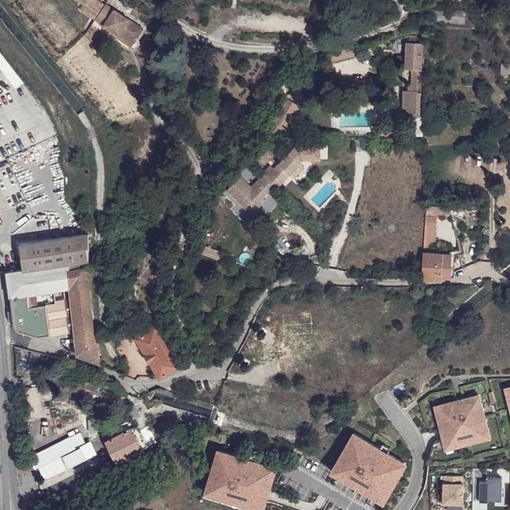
[(80,0),(79,2),(84,7),(80,11),(93,21),(93,22),(115,39),(116,38),(130,49),(140,36),(104,8),(103,9),(91,0),(80,0)]
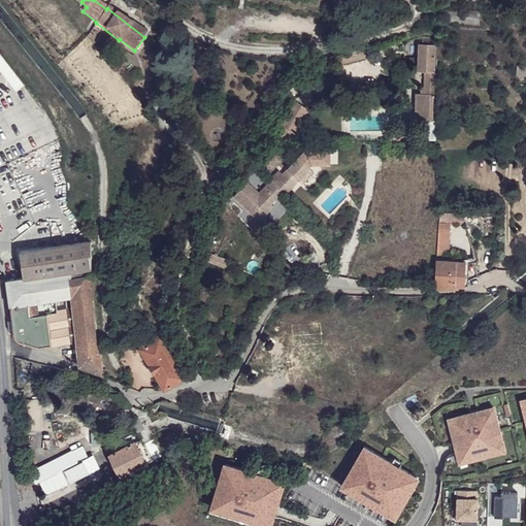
[(131,55),(134,51),(120,39),(119,40),(117,43),(131,55)]
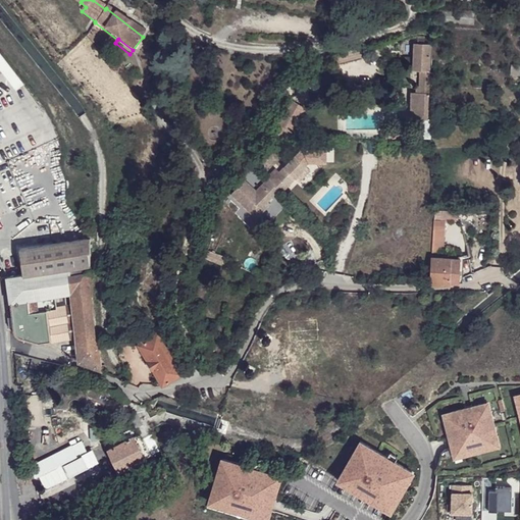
[(430,58),(429,46),(420,45),(420,69),(429,70),(430,58)]
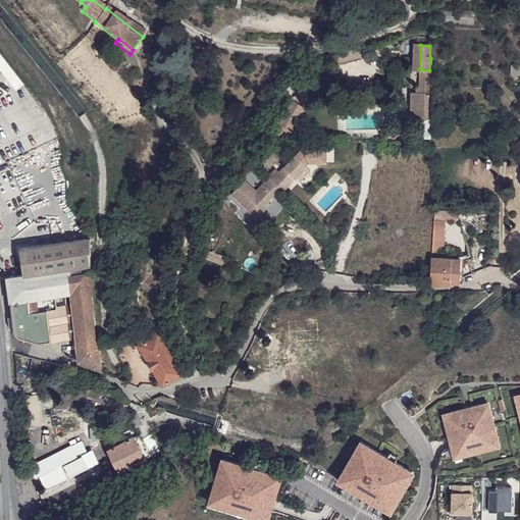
[(21,87),(0,58),(0,73),(14,92),(21,87)]
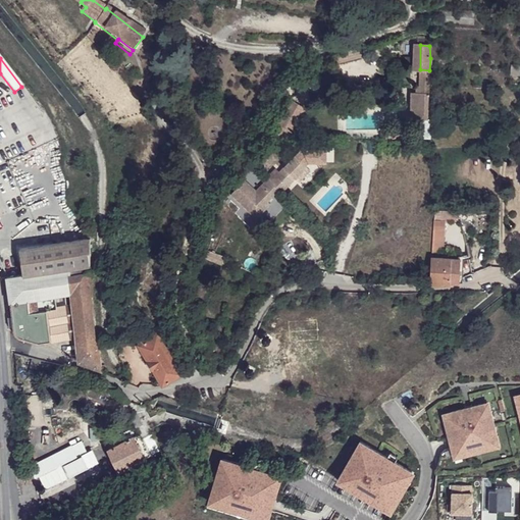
[(383,58),(382,66),(409,68),(409,60),(383,58)]
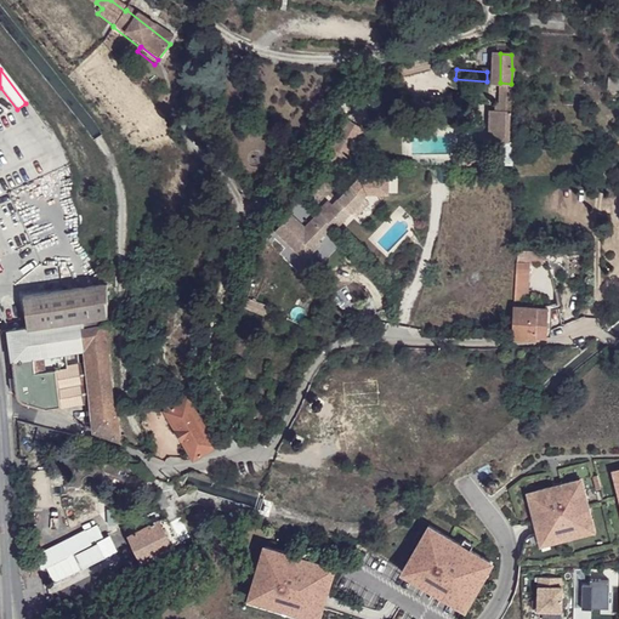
[(589,71),(512,69),(511,84),(511,106),(588,111),(589,71)]
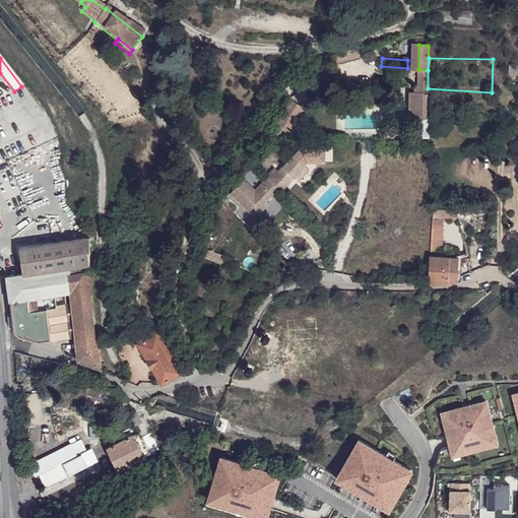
[(517,78),(517,66),(506,66),(505,78),(517,78)]
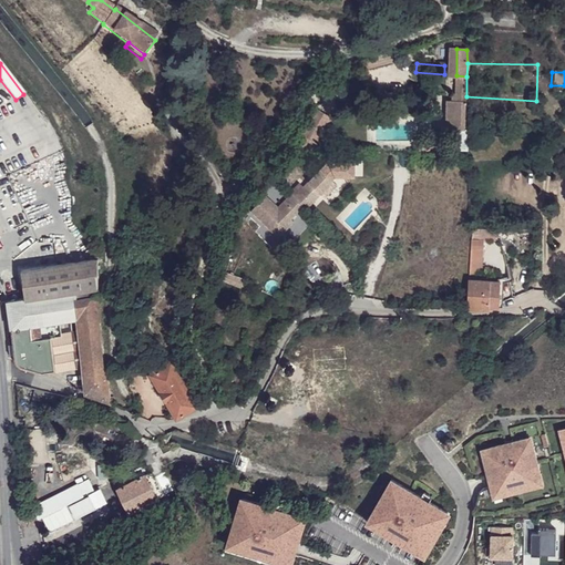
[(464,80),(456,80),(455,104),(464,104),(464,80)]
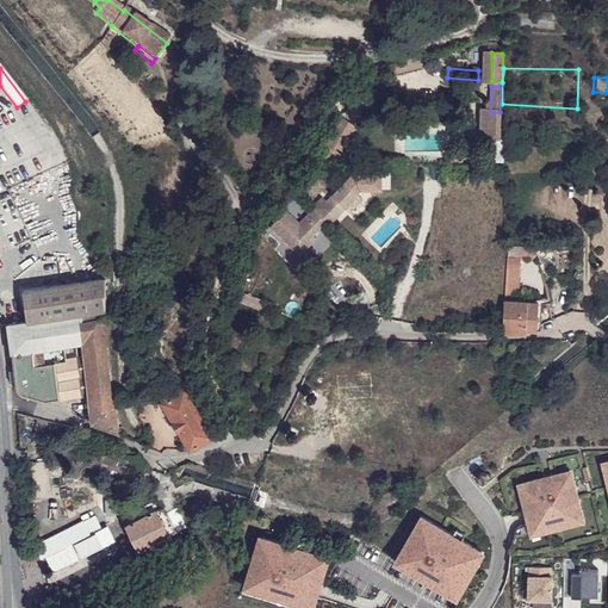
[(498,142),(500,112),(490,112),(481,111),(479,131),(482,131),(481,142),(498,142)]
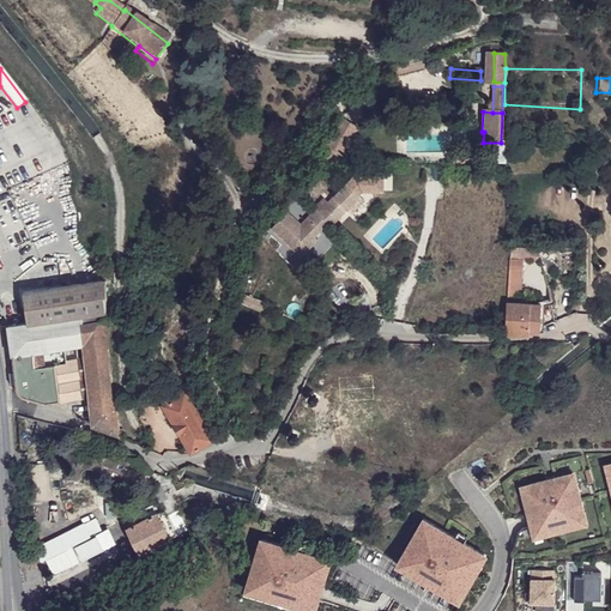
[(345,122),(327,150),(342,158),(357,129),(345,122)]
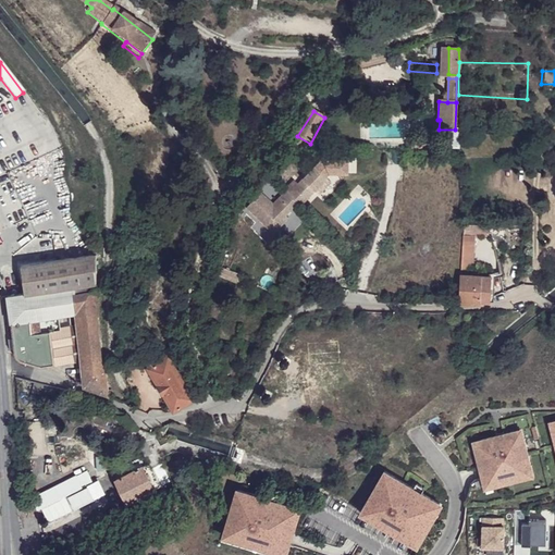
[(320,161),(313,168),(324,177),(328,175),(346,176),(346,161),(320,161)]
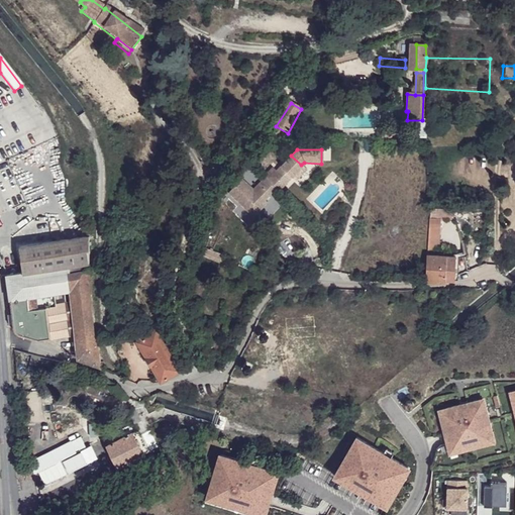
[(301,165),(291,156),(287,161),(280,167),(266,181),(264,179),(252,190),(242,180),(228,194),(246,212),(261,198),(264,202),(276,190),(278,192),(292,178),(302,167),(301,165)]
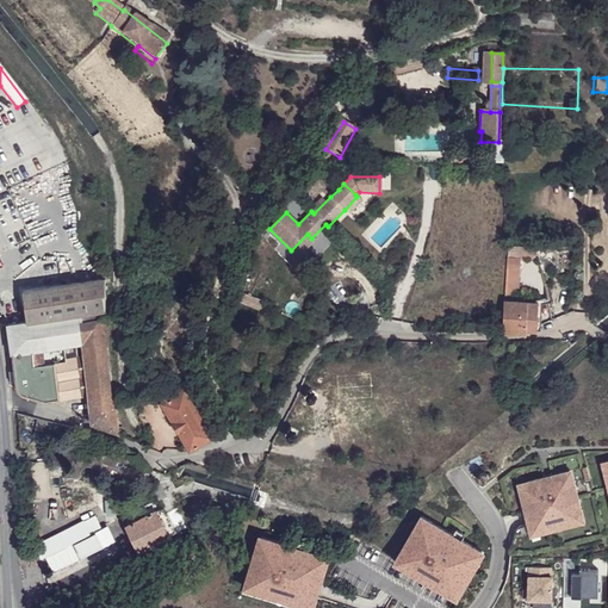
[(327,193),(330,197),(339,190),(334,186),(327,193)]
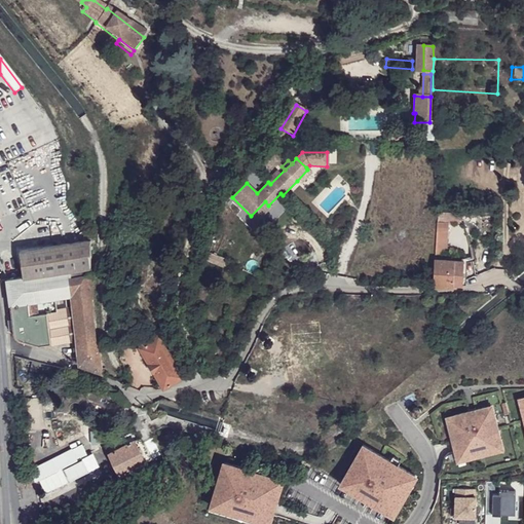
[(310,173),(307,170),(297,181),(300,184),(304,180),(310,173)]
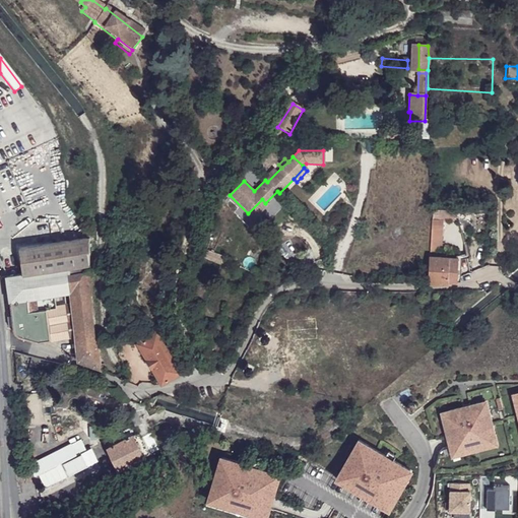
[(267,205),(265,203),(262,199),(248,213),(253,219),(267,205)]
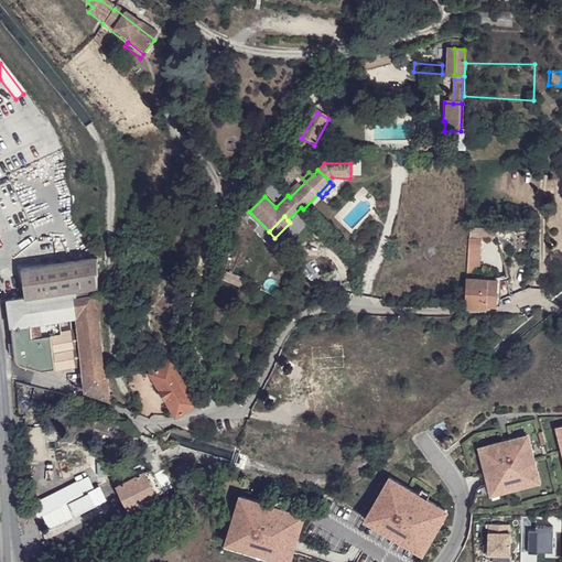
[(467,250),(465,277),(475,278),(476,268),(478,268),(479,251),(467,250)]
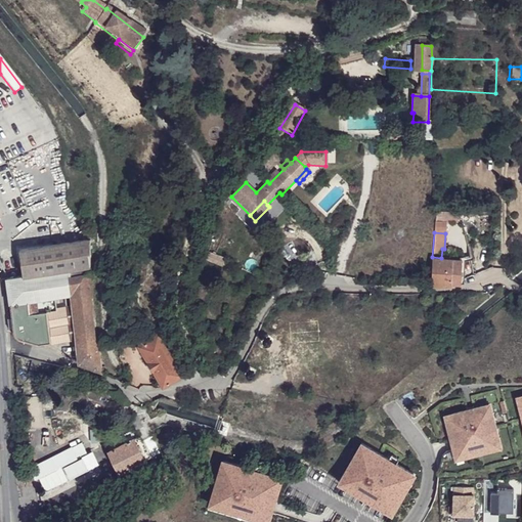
[(79,365),(91,371),(84,314),(86,243),(51,247),(49,238),(17,243),(20,277),(6,279),(8,307),(10,307),(14,335),(15,338),(18,340),(39,345),(50,345),(45,313),(44,301),(54,299),(70,298),(71,310),(75,339),(79,365)]
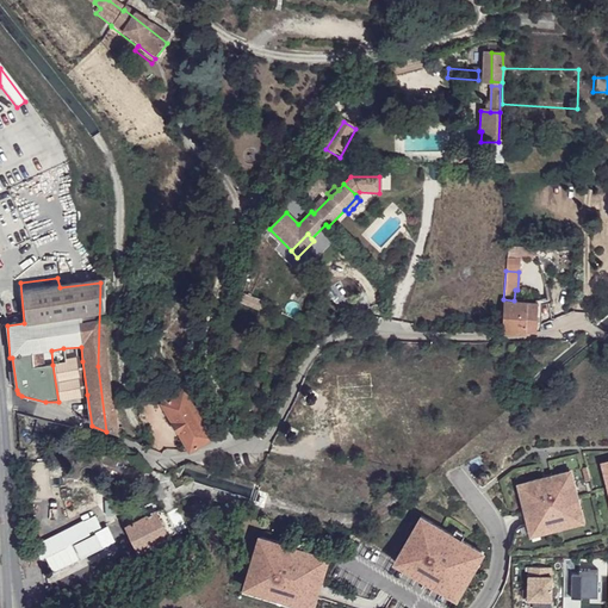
[(264,301),(243,293),(240,302),(260,310),(264,301)]
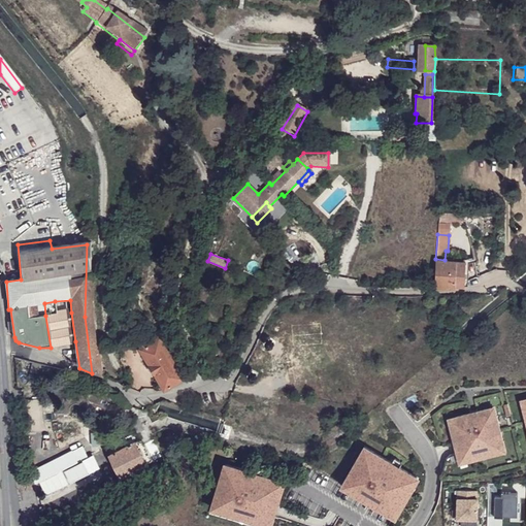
[(135,259),(129,258),(125,271),(131,273),(135,259)]
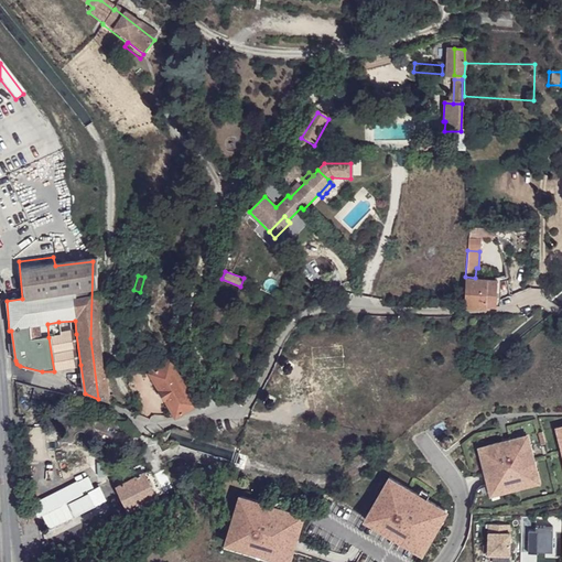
[(485,307),(495,309),(496,279),(486,279),(486,282),(485,307)]
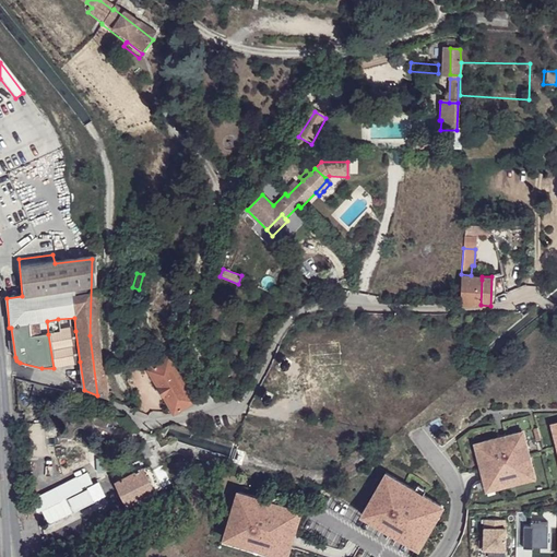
[(481,307),(481,305),(482,280),(474,279),(461,279),(460,279),(459,306),(459,307),(481,307)]
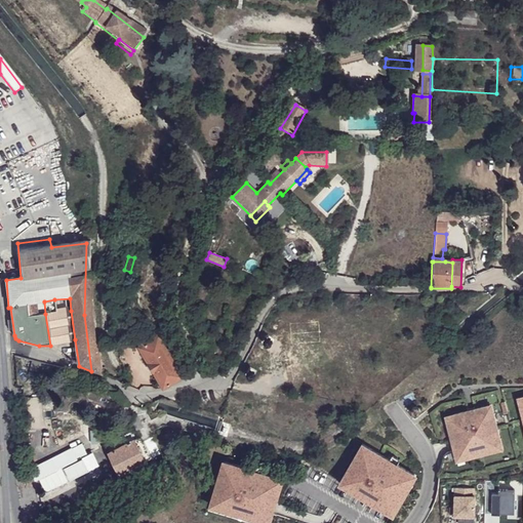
[(44,302),(45,314),(55,313),(54,299),(44,302)]
